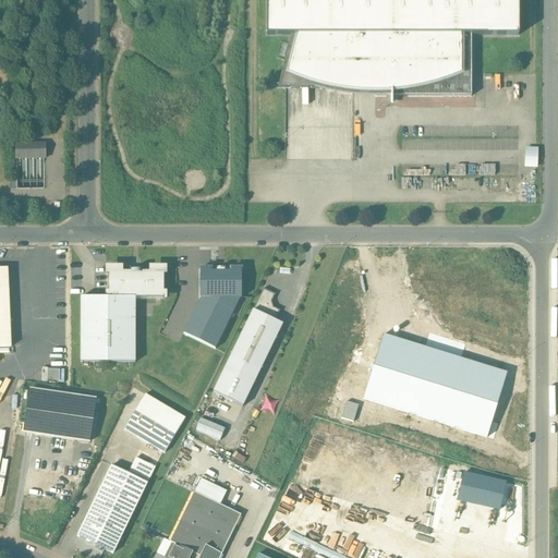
[(267,0),(267,33),(286,33),(284,91),(474,95),(476,35),(519,36),(520,0),(267,0)]
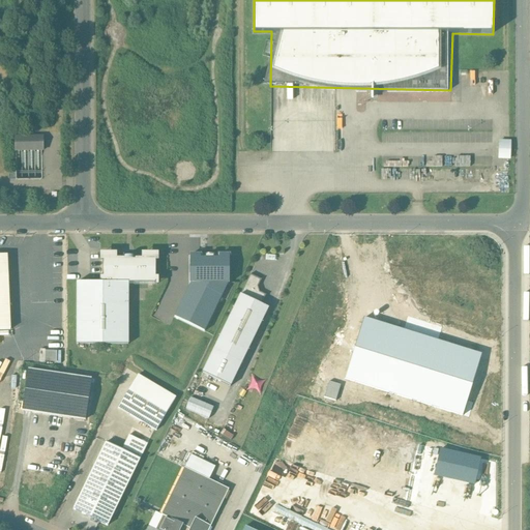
[(42,134),(17,133),(16,176),(42,177),(42,134)]
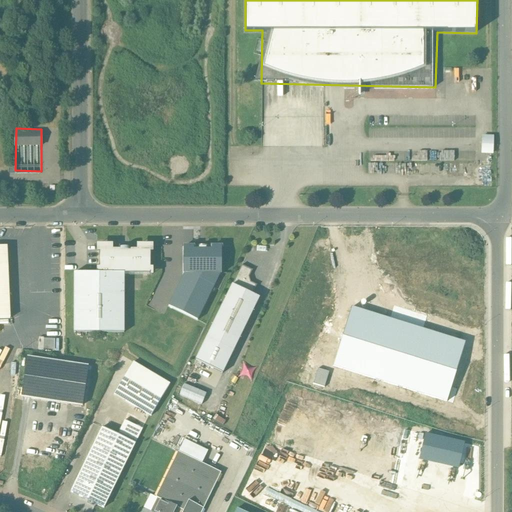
[(482,135),(482,154),(494,154),(494,135),(482,135)]
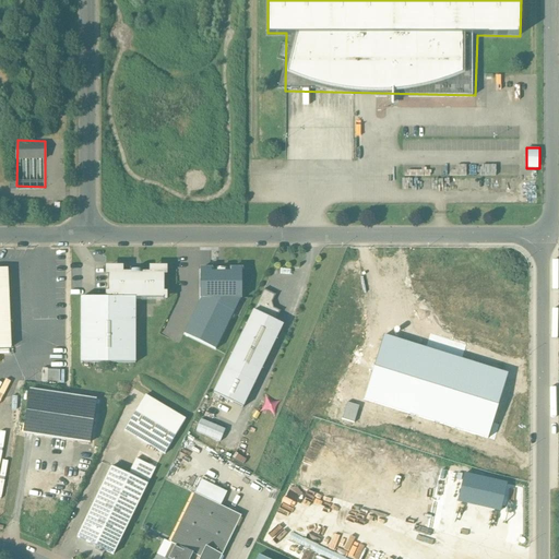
[(107,296),(82,297),(82,364),(139,364),(138,307),(142,307),(142,319),(156,318),(156,306),(163,306),(163,299),(169,299),(169,292),(165,292),(165,282),(167,282),(167,274),(169,274),(169,265),(151,265),(151,272),(143,272),(143,269),(134,269),(134,272),(126,272),(126,265),(107,265),(107,274),(111,274),(111,290),(107,290),(107,296)]
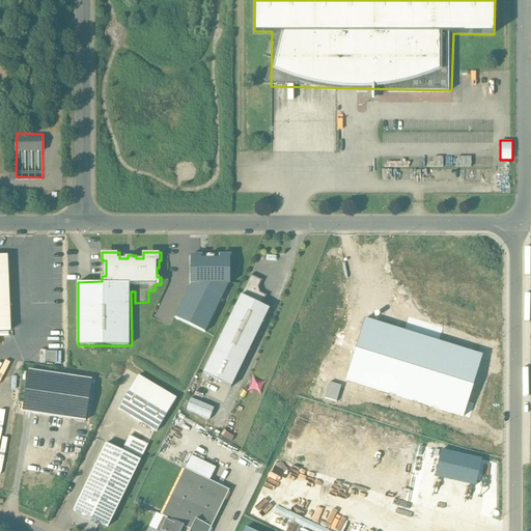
[(228,254),(220,254),(220,258),(202,258),(202,253),(190,253),(190,283),(228,283),(228,254)]
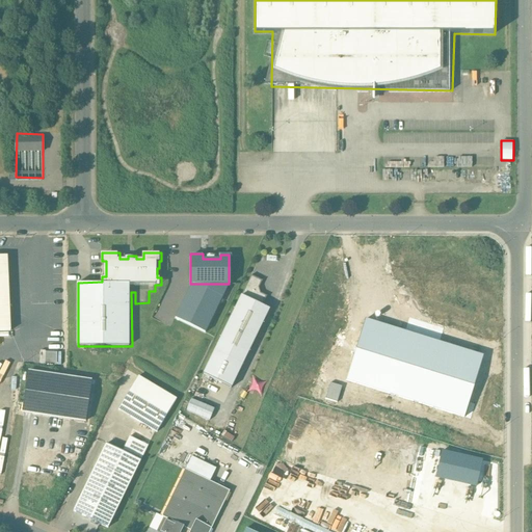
[(9,257),(0,257),(0,331),(11,333),(9,257)]
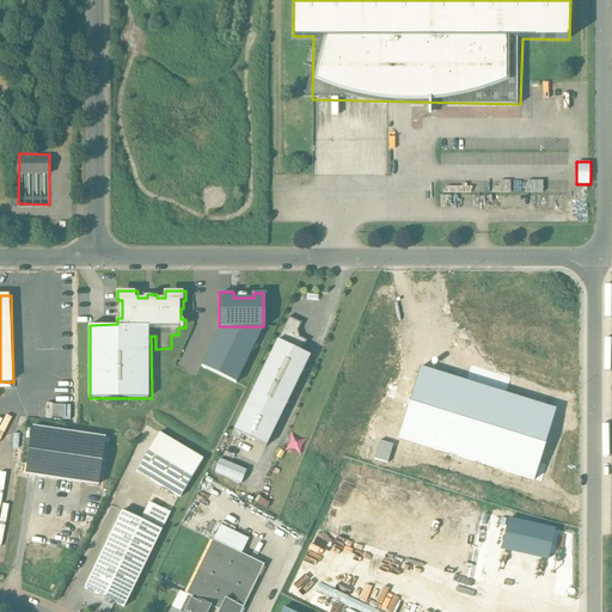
[(291,314),(234,428),(267,445),(312,354),(304,350),(308,340),(300,335),(306,322),(291,314)]
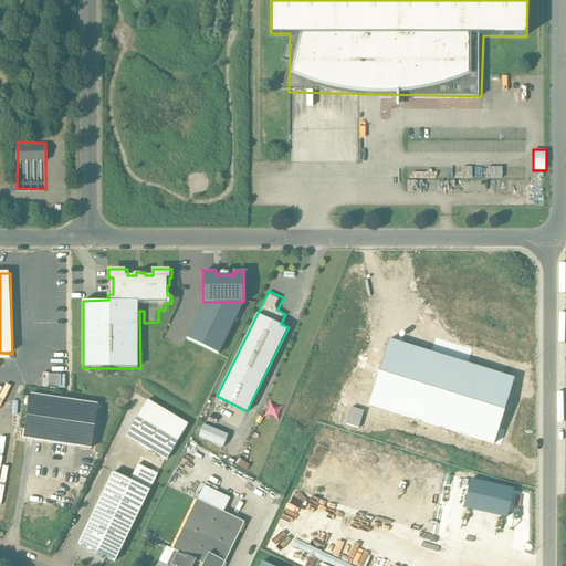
[(243,302),(202,302),(187,337),(219,353),(236,318),(242,306),(243,302)]
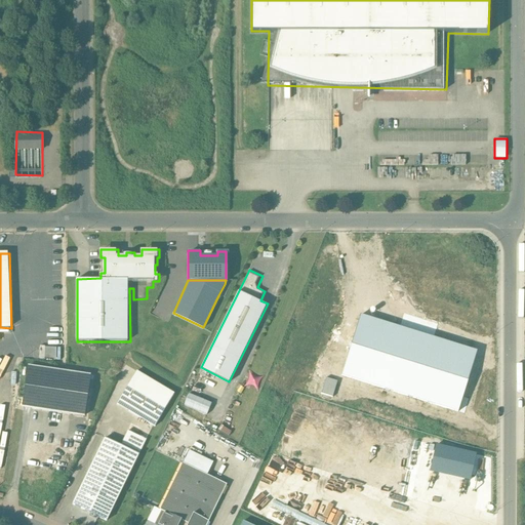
[(230,286),(225,284),(218,295),(224,298),(230,286)]
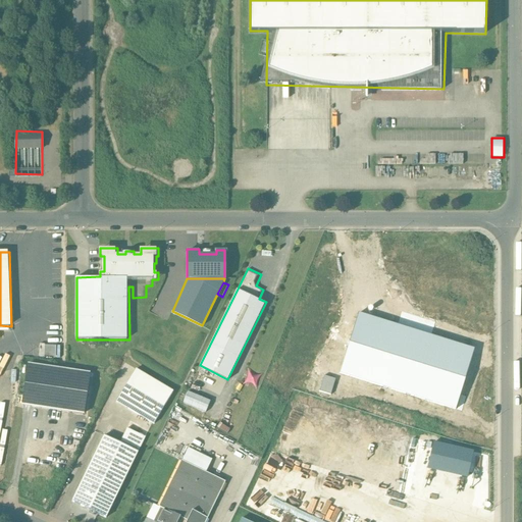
[(473,351),(359,315),(342,372),(455,407),(473,351)]
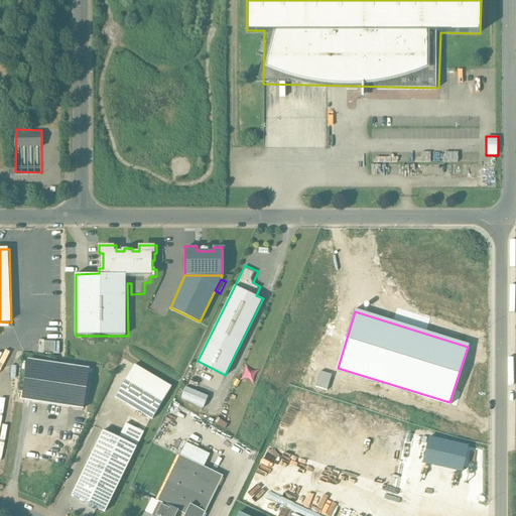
[(92,369),(29,360),(22,400),(86,410),(92,369)]
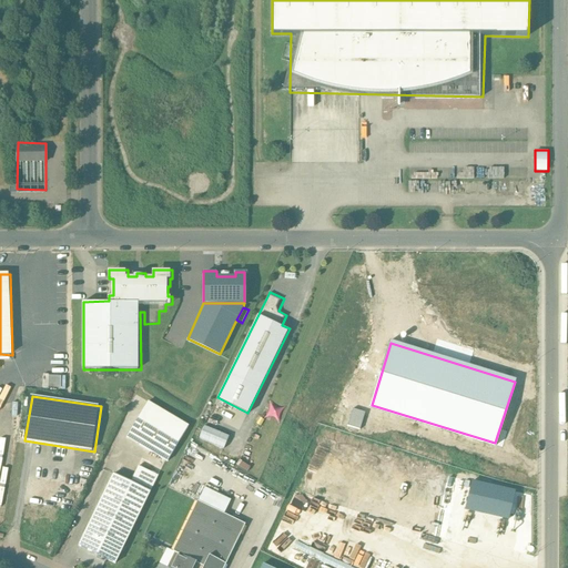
[(192,425),(150,401),(128,437),(148,449),(133,482),(115,473),(79,544),(115,563),(168,460),(171,462),(192,425)]
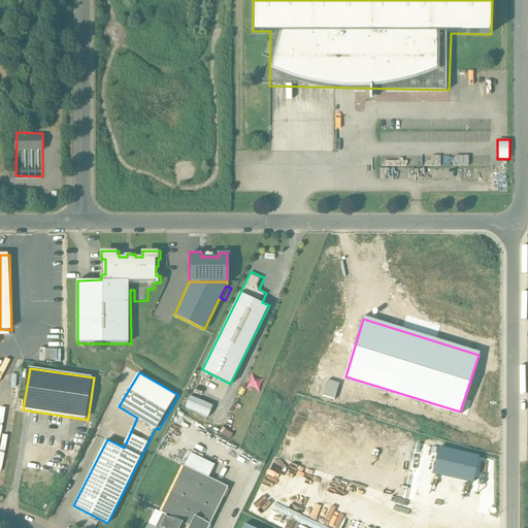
[(477,458),(439,450),(434,473),(471,482),(477,458)]
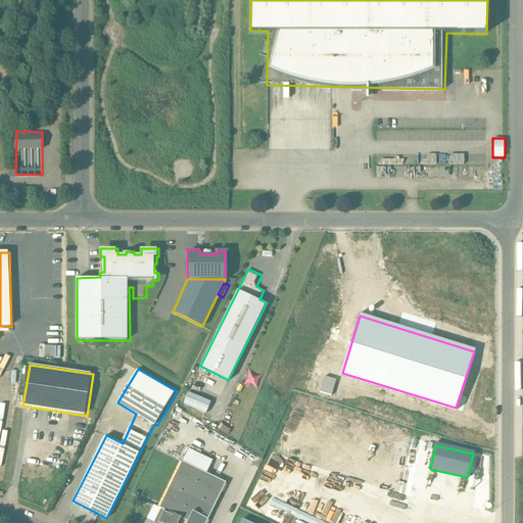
[(157,522),(207,522),(228,482),(183,461),(169,487),(159,510),(163,512),(157,522)]
